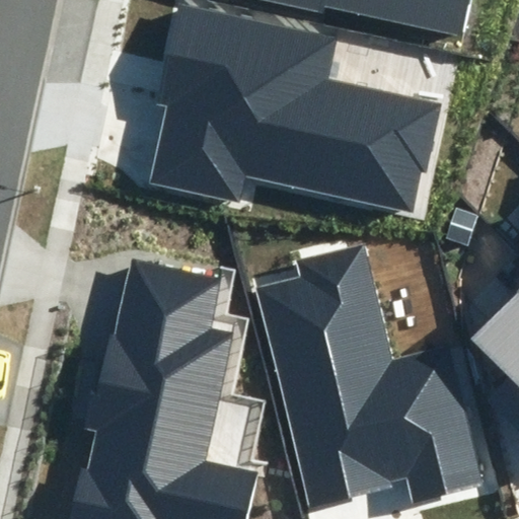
[(326,7),(459,38),(467,0),(262,0),(325,14),(326,7)]
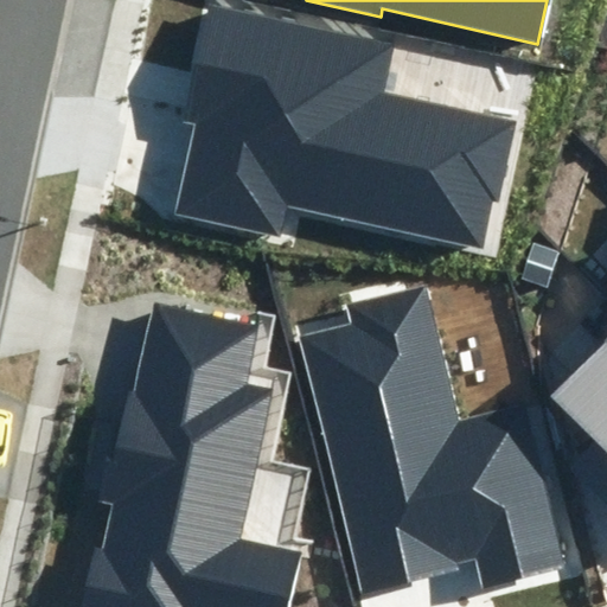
[(384,94),(395,44),(205,5),(180,122),(195,125),(176,215),(281,236),(288,206),(481,247),(491,199),(499,200),(516,121),(384,94)]
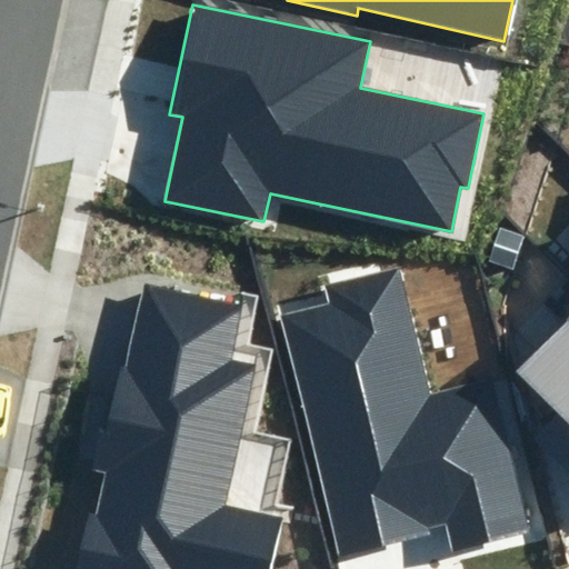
[(430,392),(398,269),(326,288),(329,303),(281,316),(341,551),(446,525),(452,551),(532,531),(492,377),(430,392)]
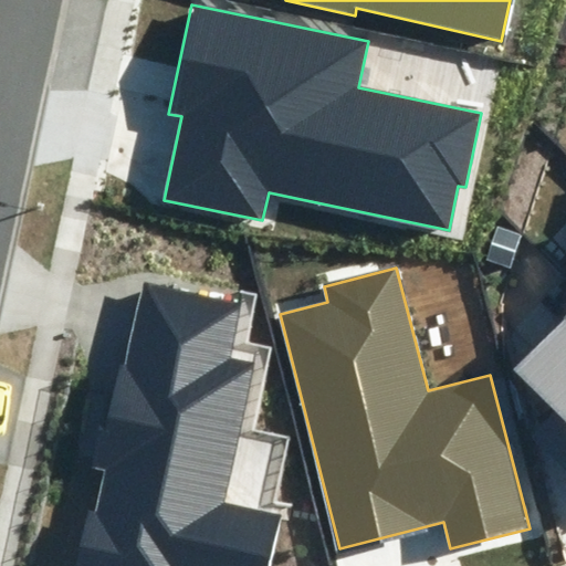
[(243,302),(143,280),(124,363),(118,362),(94,465),(108,468),(97,516),(91,514),(79,565),(269,565),(280,516),(222,503),(254,363),(231,358),(243,302)]
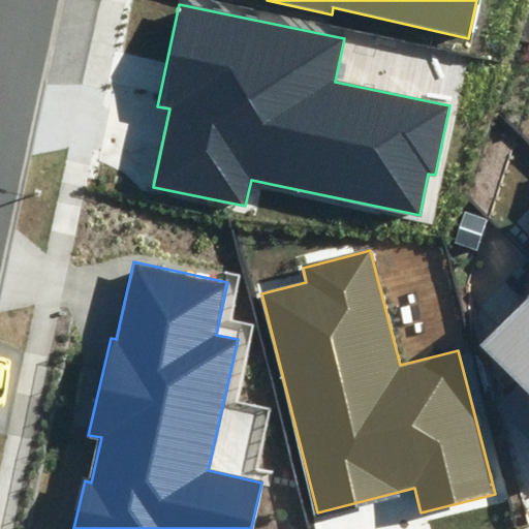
[(528,272),(528,294),(480,345),(528,393),(528,269),(528,271),(528,272)]
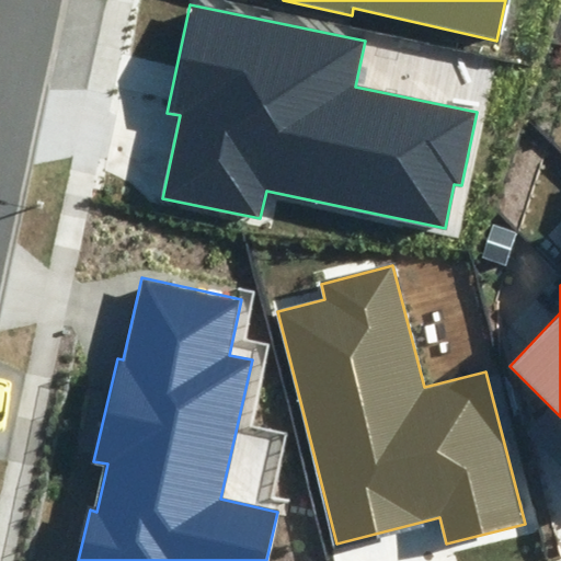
All buildings are outlined.
